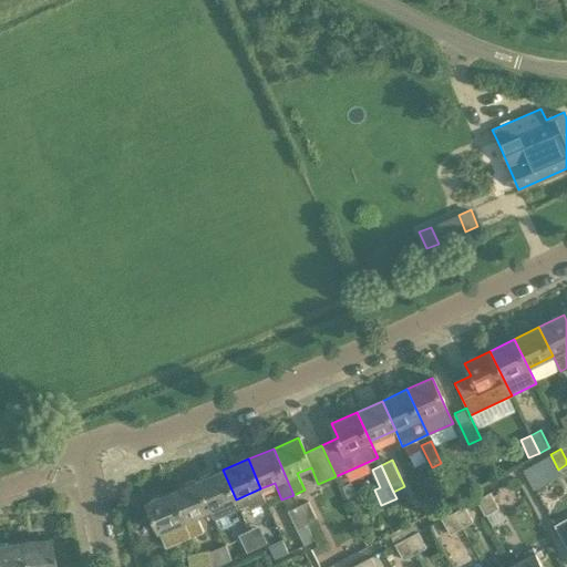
[(223,470),(197,481),(209,511),(214,518),(229,513),(226,503),(236,500),(223,470)]
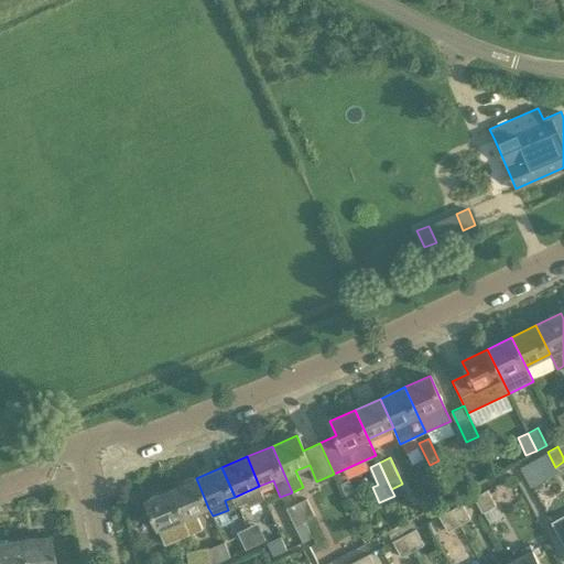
[(196,478),(171,489),(190,534),(203,529),(196,512),(208,508),(196,478)]
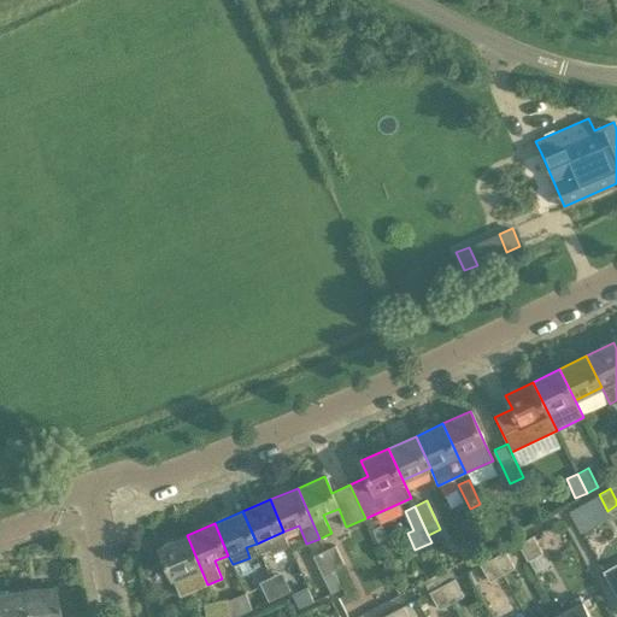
[(382,523),(370,529),(377,544),(388,539),(382,523)]
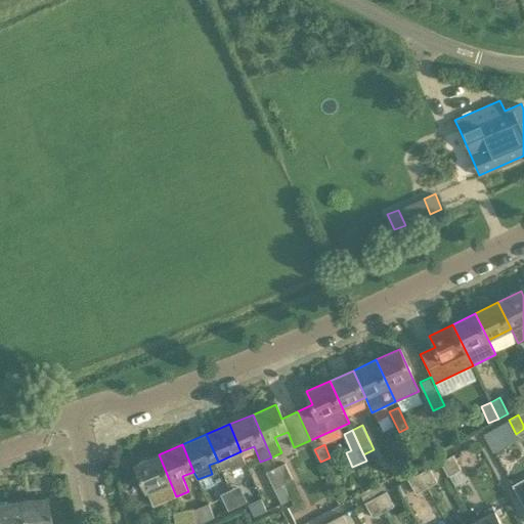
[(153,507),(176,496),(159,454),(134,465),(153,507)]
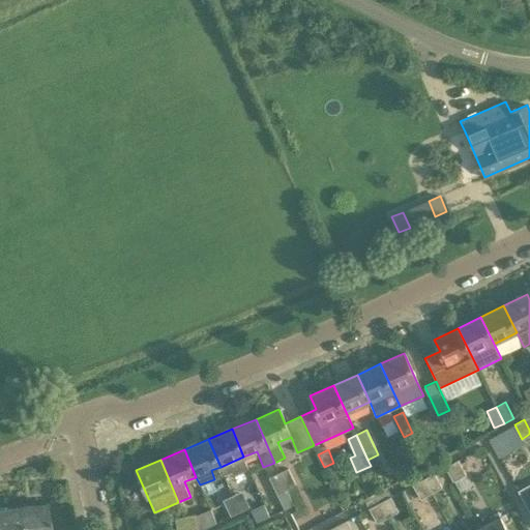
[(445,467),(453,481),(466,475),(458,461),(445,467)]
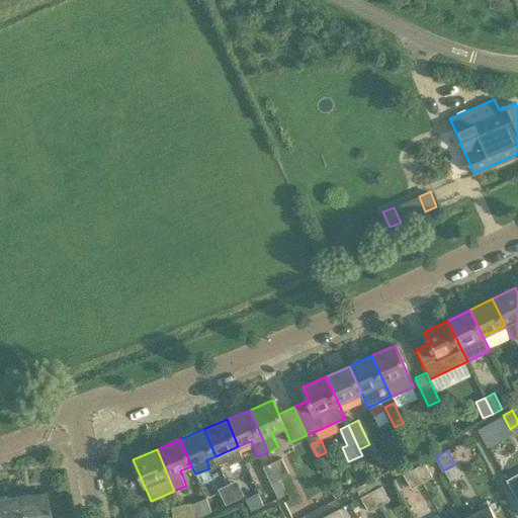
[(279,479),(280,478),(289,473),(281,457),(272,462),(279,479)]
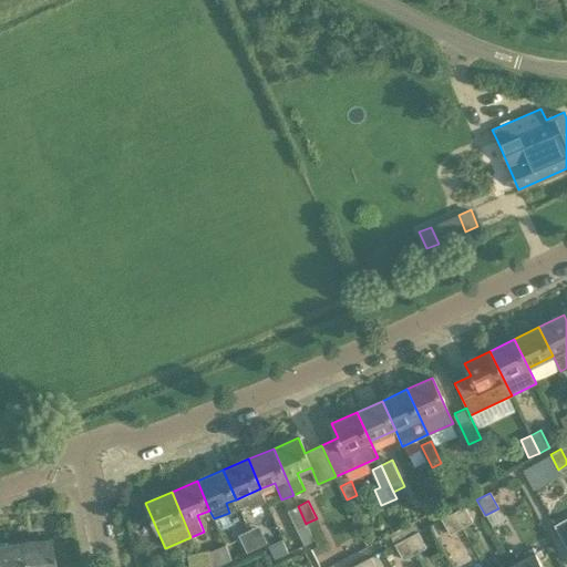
[(306,524),(298,506),(288,511),(303,544),(313,539),(307,523),(306,524)]
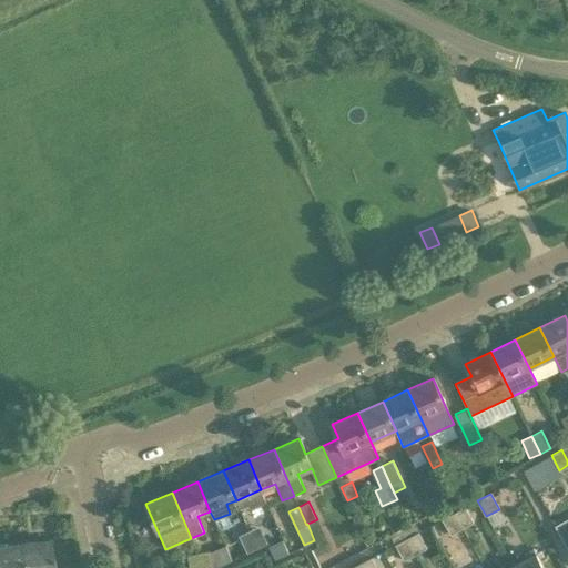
[(454,514),(462,529),(474,523),(465,507),(454,514)]
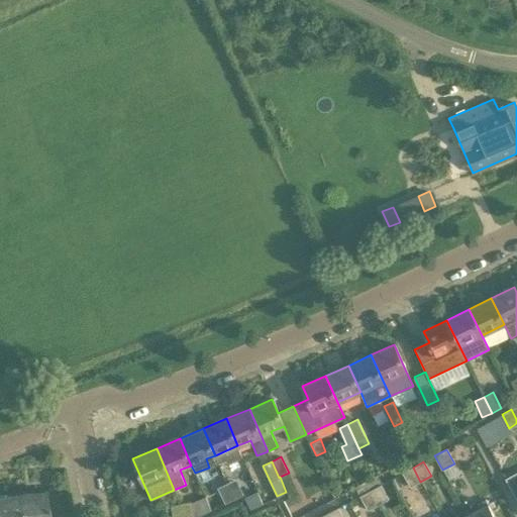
[(410,487),(420,482),(413,468),(402,473),(410,487)]
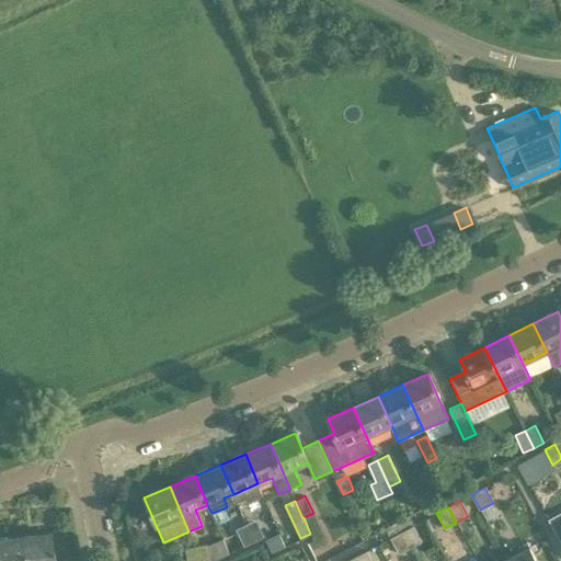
[(560,512),(548,519),(560,542),(560,512)]
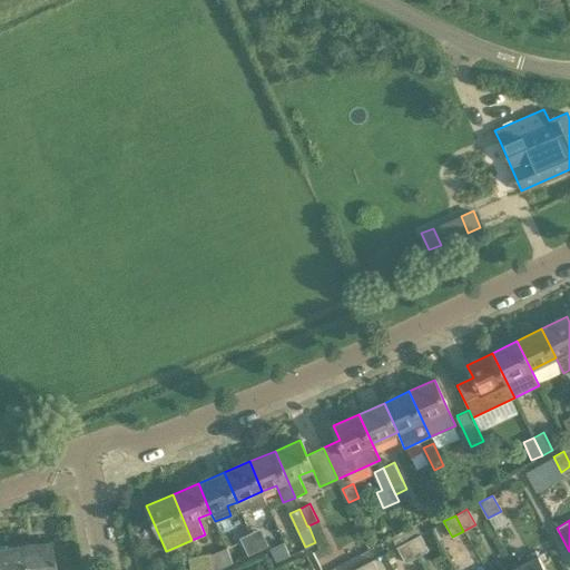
[(251,532),(258,550),(268,546),(261,528),(251,532)]
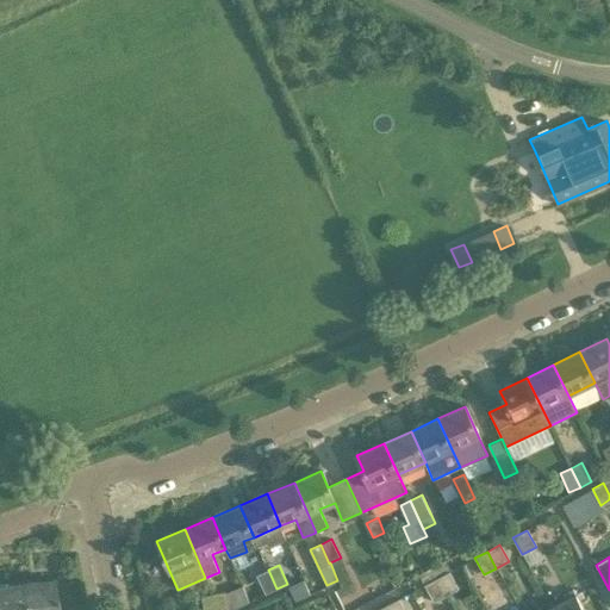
[(266,595),(277,589),(268,570),(256,576),(266,595)]
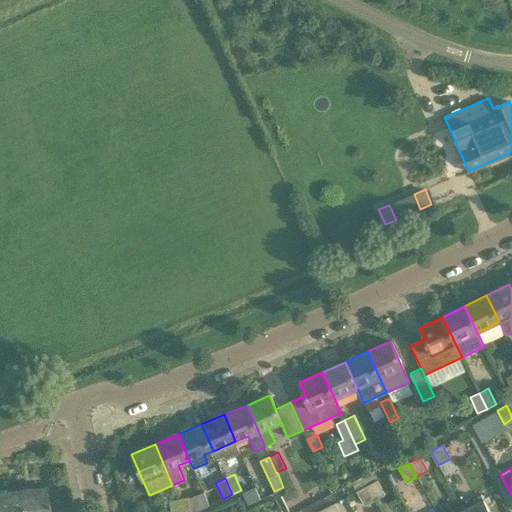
[(367,486),(374,500),(385,494),(377,480),(367,486)]
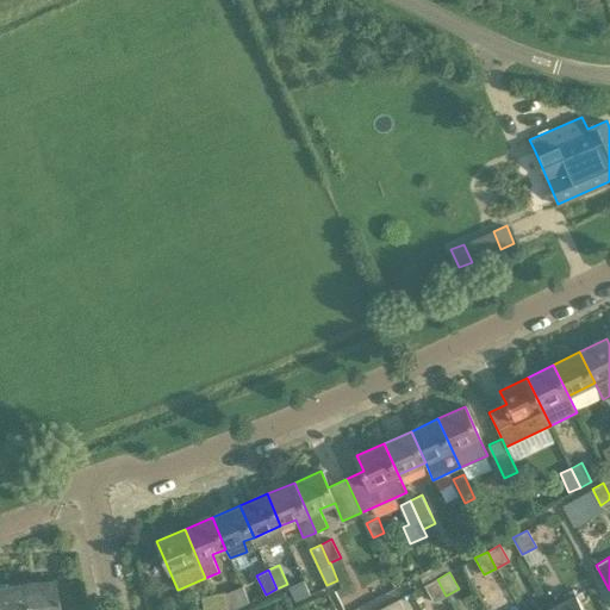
[(22,583),(25,609),(56,609),(53,579),(22,583)]
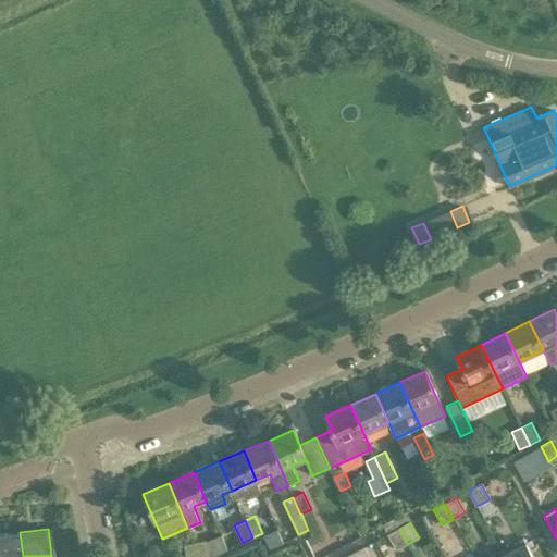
[(396,549),(407,544),(399,529),(387,534),(396,549)]
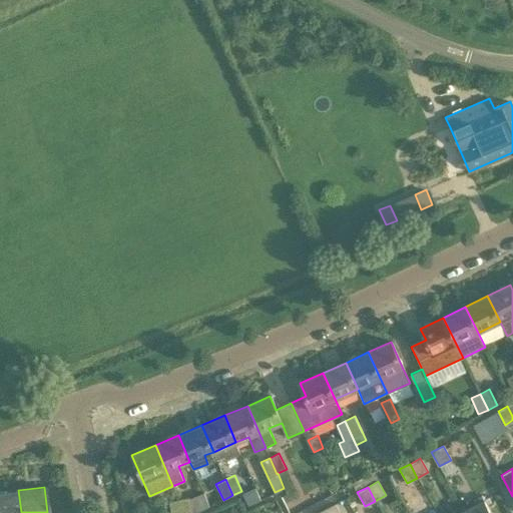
[(254,488),(243,493),(248,505),(261,499),(254,488)]
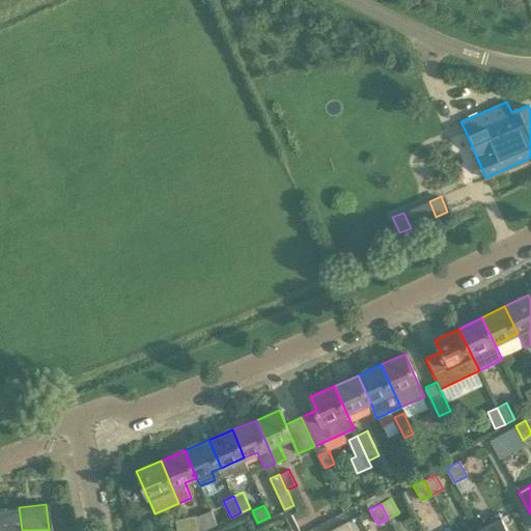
[(22,530),(19,507),(0,509),(0,530),(22,530)]
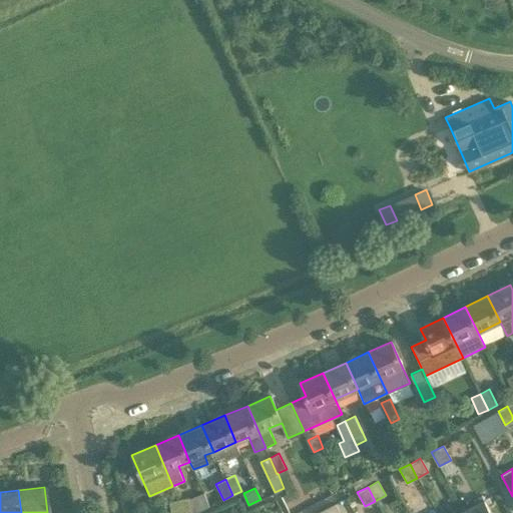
[(179,503),(181,512),(191,512),(188,497),(178,500),(179,503)]
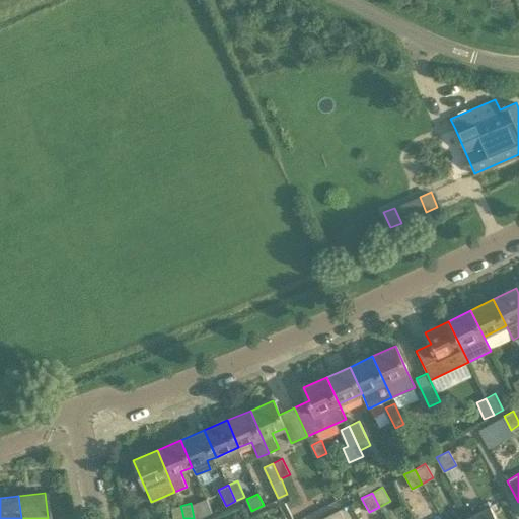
[(468,517),(468,518),(497,518),(490,505),(468,517)]
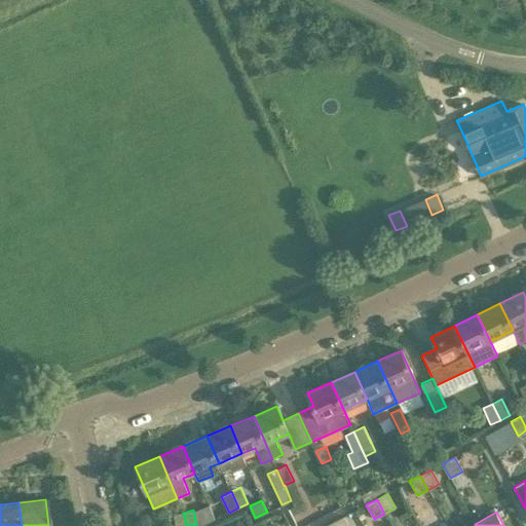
[(175,525),(186,525),(184,516),(183,513),(174,514),(175,525)]
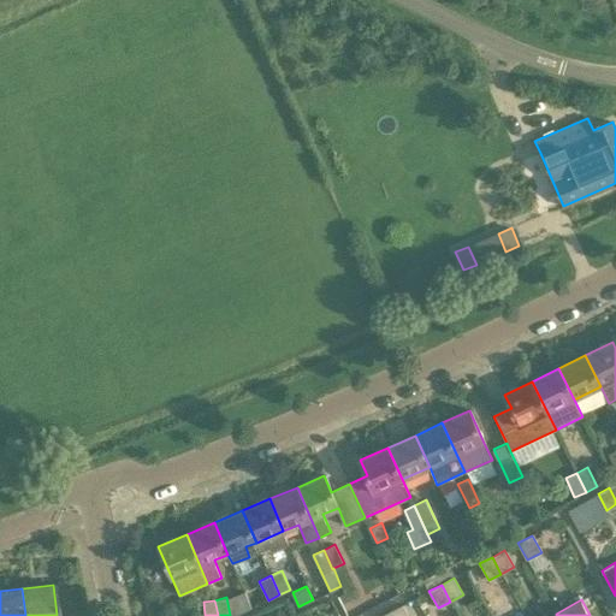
[(391,611),(392,615),(409,615),(403,605),(391,611)]
